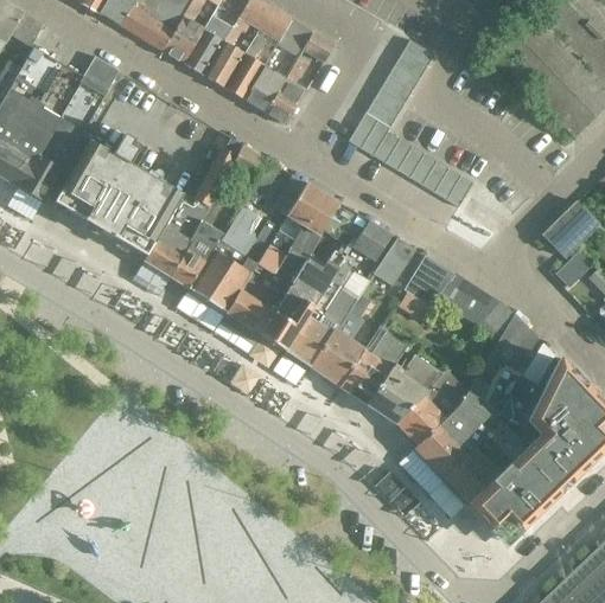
[(80,0),(100,13),(107,0),(80,0)]
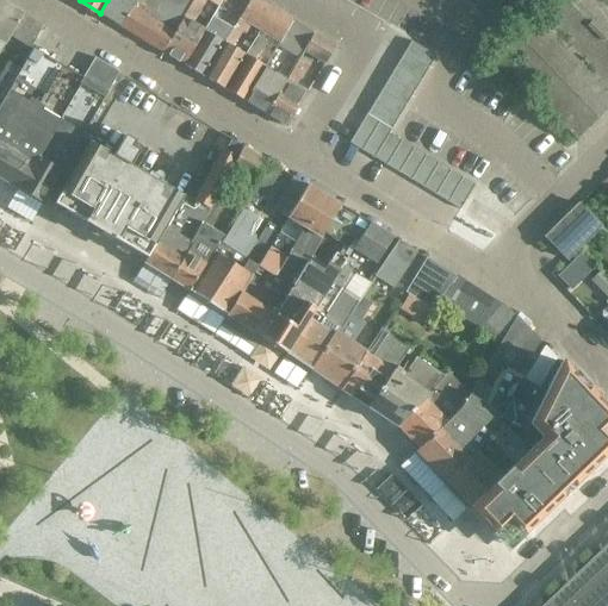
[(107,0),(100,13),(122,25),(136,0),(107,0)]
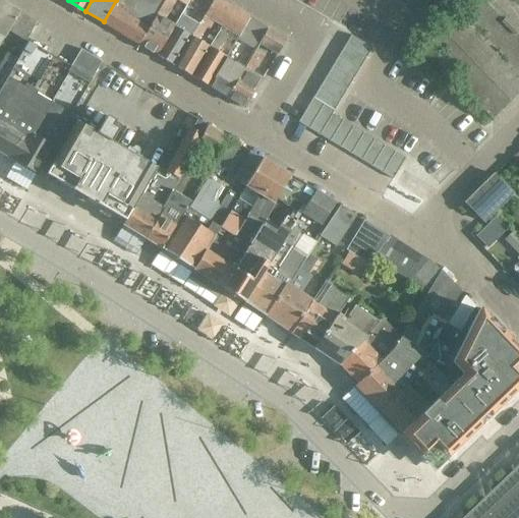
[(116,0),(104,21),(139,43),(165,0),(116,0)]
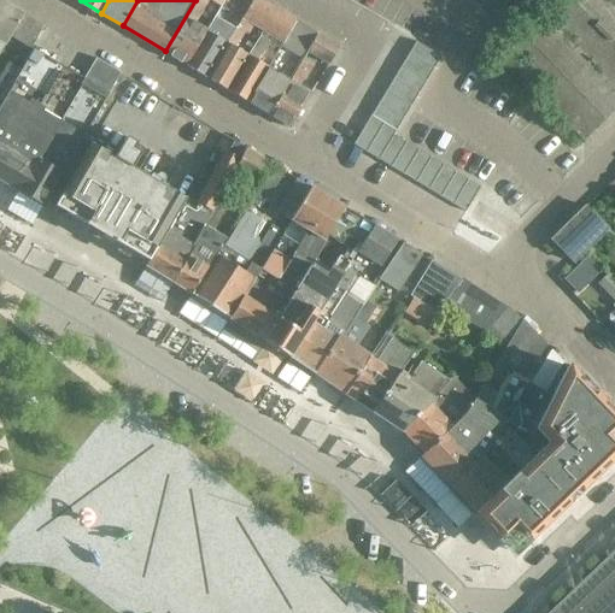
[(195,0),(165,51),(186,63),(208,28),(195,21),(201,10),(208,0),(211,0),(221,6),(224,0),(195,0)]
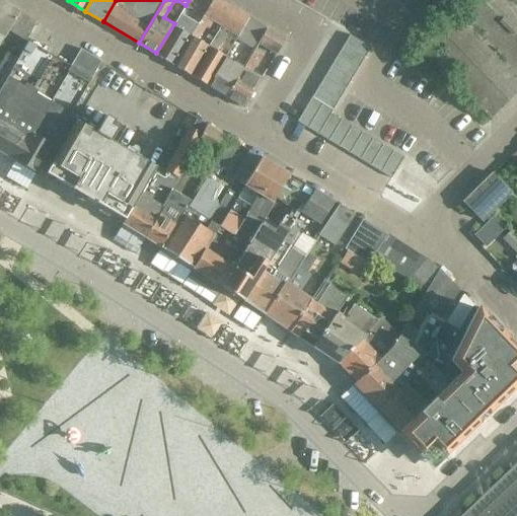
[(198,23),(174,64),(193,75),(210,46),(199,39),(207,24),(210,26),(213,19),(222,25),(233,6),(222,0),(211,0),(207,9),(198,23)]
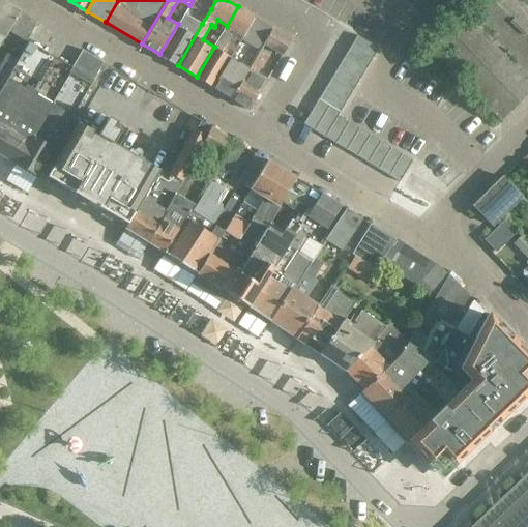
[(196,0),(210,9),(215,0),(196,0)]
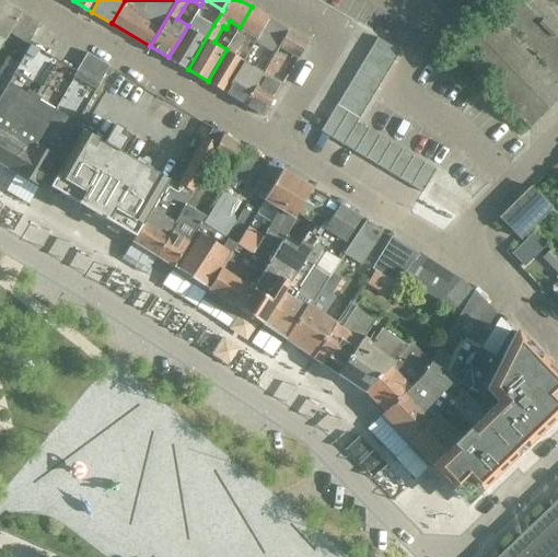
[(532,126),(557,100),(557,0),(500,0),(453,45),(532,126)]
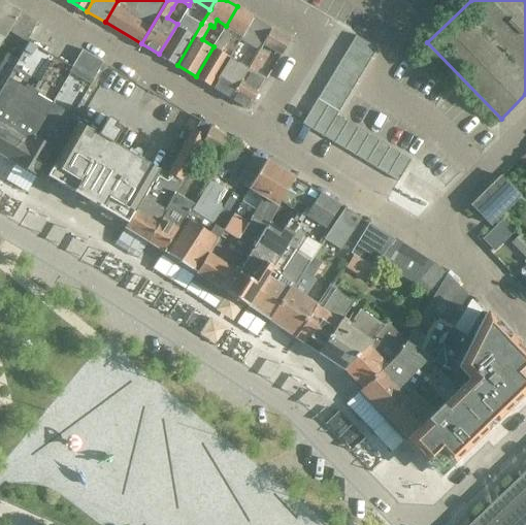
[(0,46),(10,29),(19,14),(0,2),(0,46)]
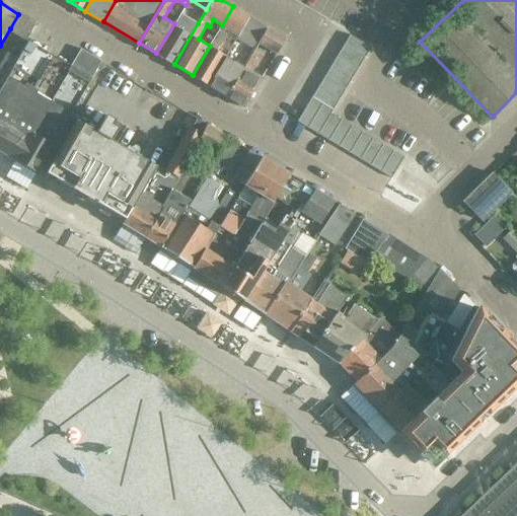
[(249,15),(233,6),(222,25),(238,34),(249,15)]
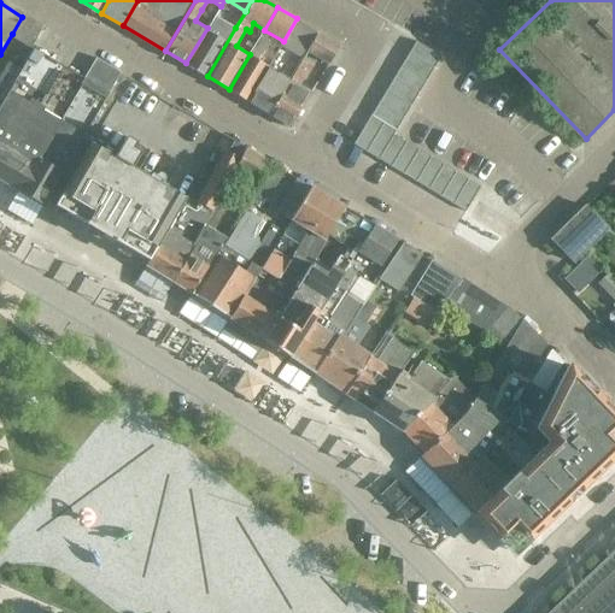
[(31,46),(45,25),(24,12),(22,17),(12,34),(31,46)]
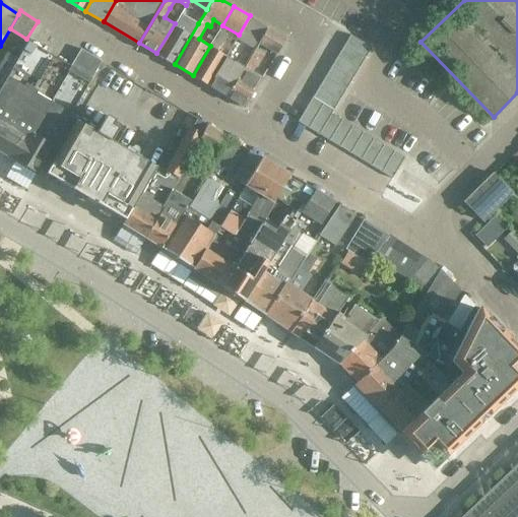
[(182,12),(175,23),(156,53),(175,64),(198,23),(182,12)]
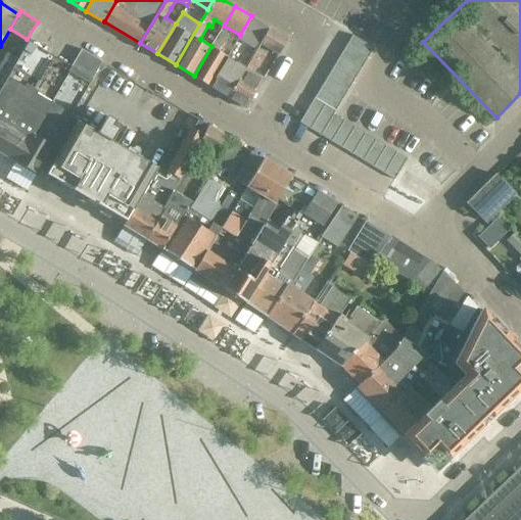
[(262,42),(271,28),(251,15),(240,35),(239,37),(258,49),(262,42)]
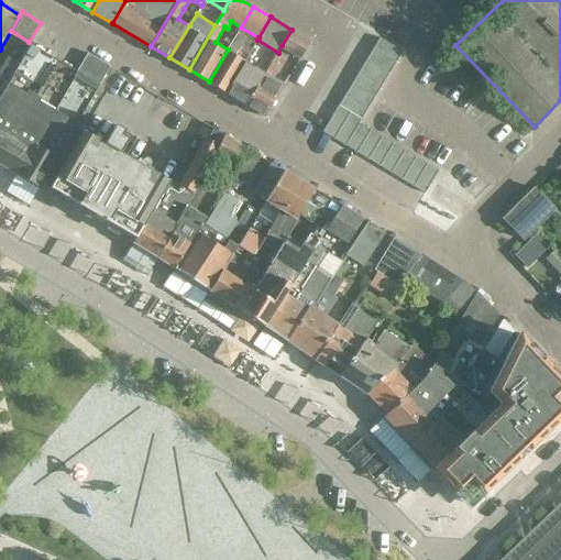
[(303,57),(311,42),(292,30),(282,45),(303,57)]
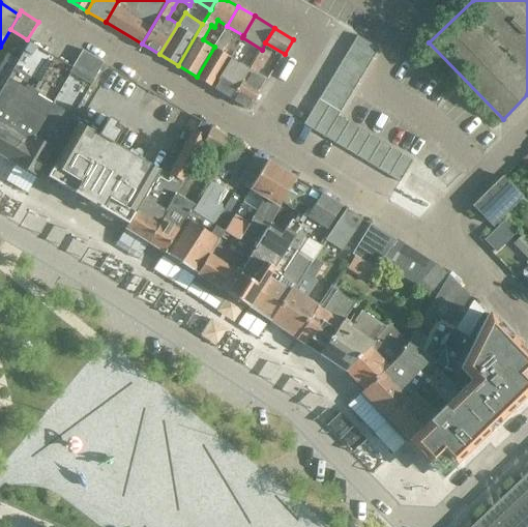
[(225,29),(214,47),(197,77),(213,87),(232,57),(222,51),(224,47),(225,47),(233,34),(225,29)]
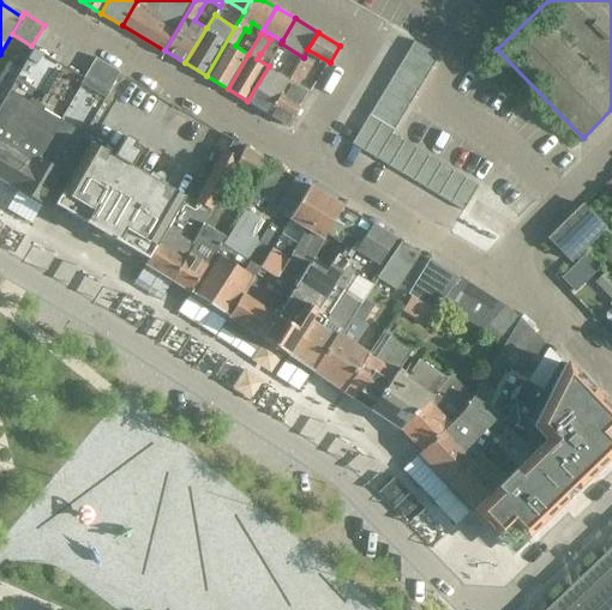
[(415,40),(407,52),(432,66),(439,54),(415,40)]
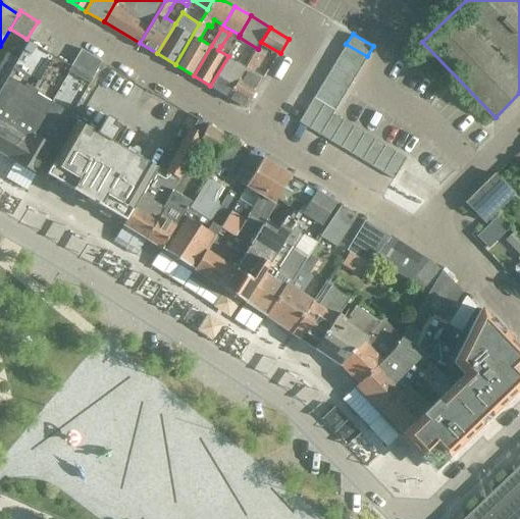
[(0,138),(49,52),(28,40),(17,57),(0,87),(0,138)]
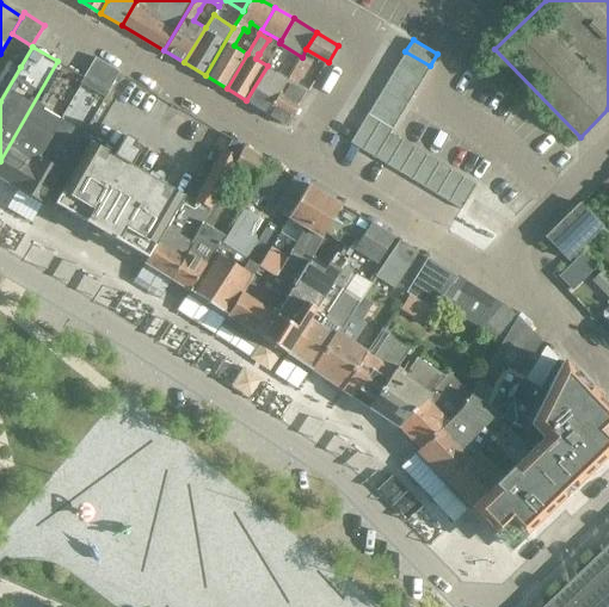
[(405,51),(398,63),(423,79),(430,66),(405,51)]
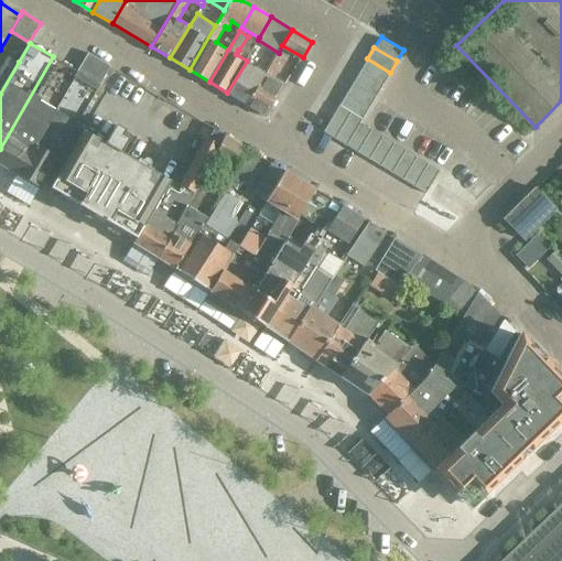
[(17,173),(7,190),(30,204),(35,195),(40,187),(40,186),(112,65),(88,51),(77,71),(76,69),(17,173)]
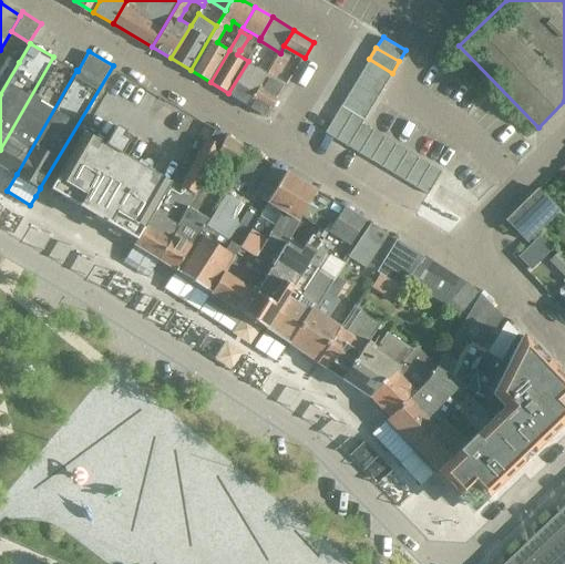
[(280,53),(268,72),(249,104),(269,116),(288,84),(275,77),(278,71),(280,72),(289,58),(280,53)]
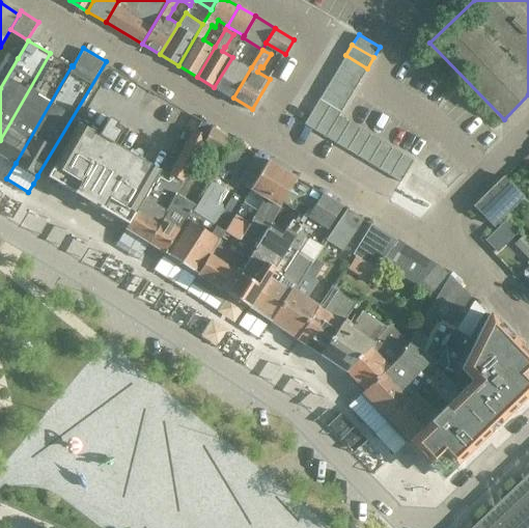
[(0,88),(18,58),(8,52),(0,65),(0,88)]
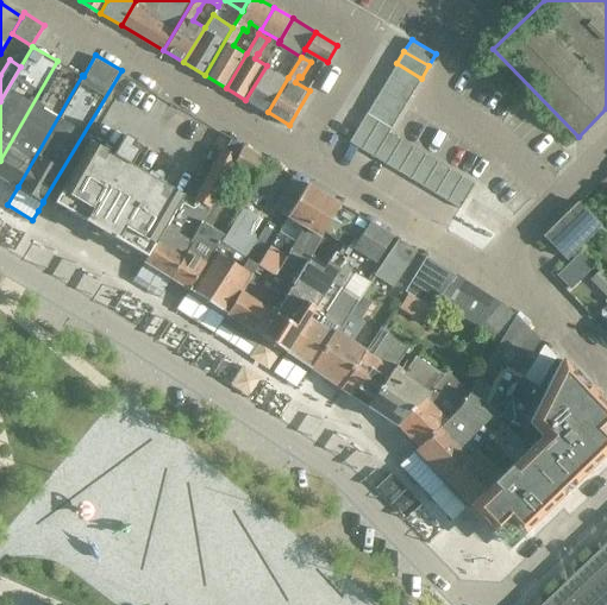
[(82,75),(57,61),(0,161),(0,176),(18,187),(82,75)]
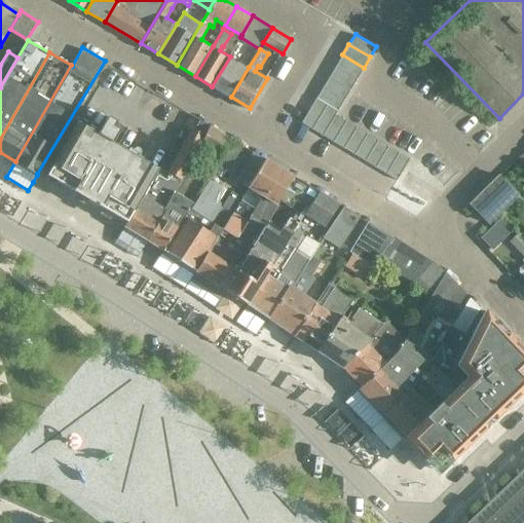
[(342,54),(336,66),(358,78),(364,68),(342,54)]
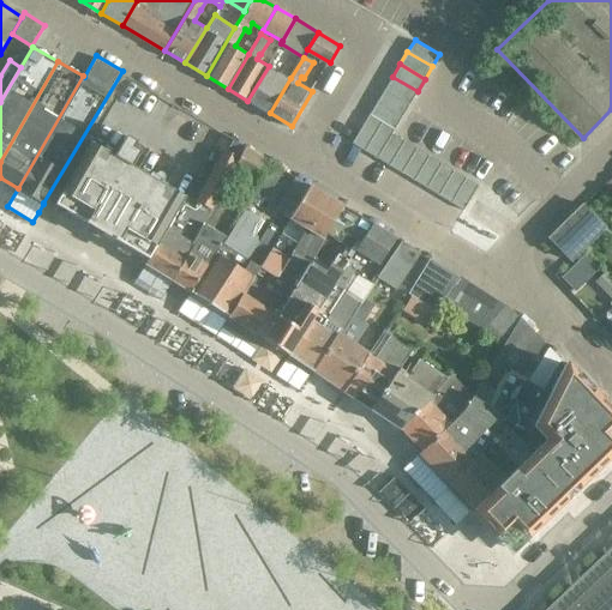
[(269,66),(247,101),(270,113),(291,78),(269,66)]
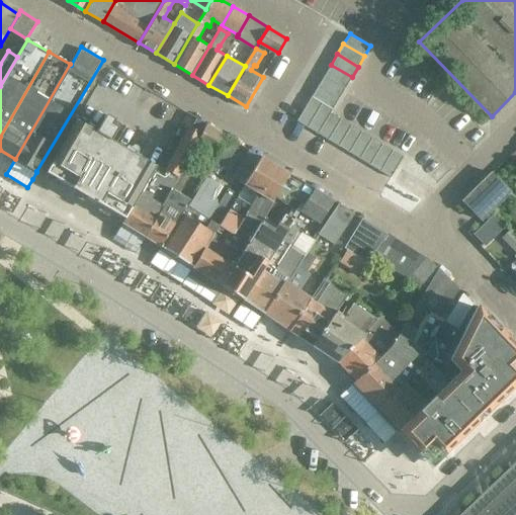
[(331,65),(325,75),(345,87),(352,77),(331,65)]
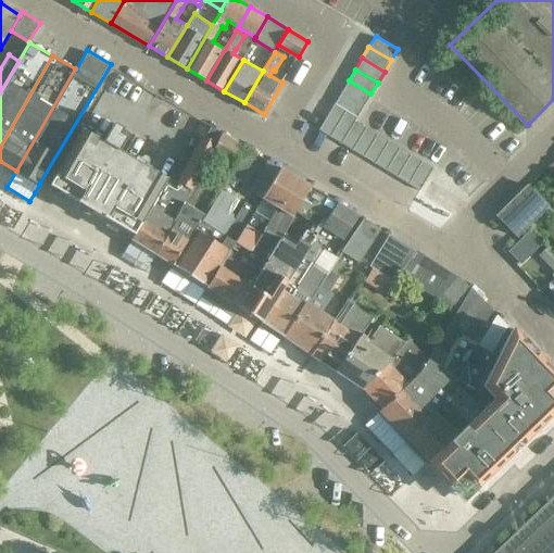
[(349,80),(342,91),(364,105),(369,96),(370,93),(349,80)]
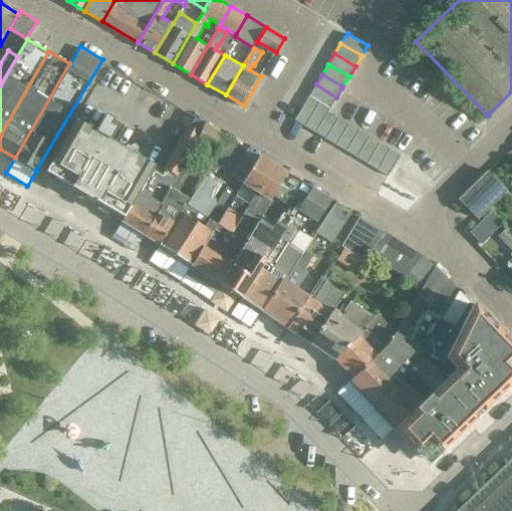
[(316,84),(309,94),(320,101),(330,107),(336,97),(316,84)]
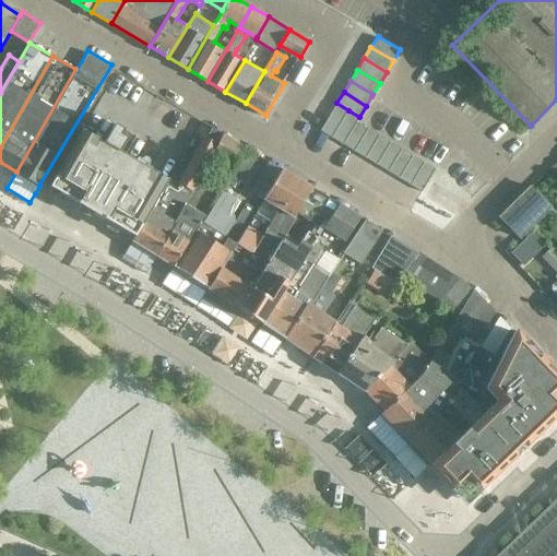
[(323,127),(321,129),(332,135),(348,110),(336,103),(323,127)]
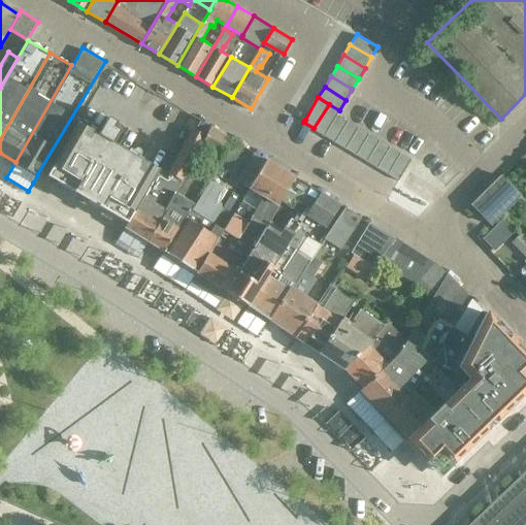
[(329,104),(314,128),(325,135),(337,113),(339,110),(329,104)]
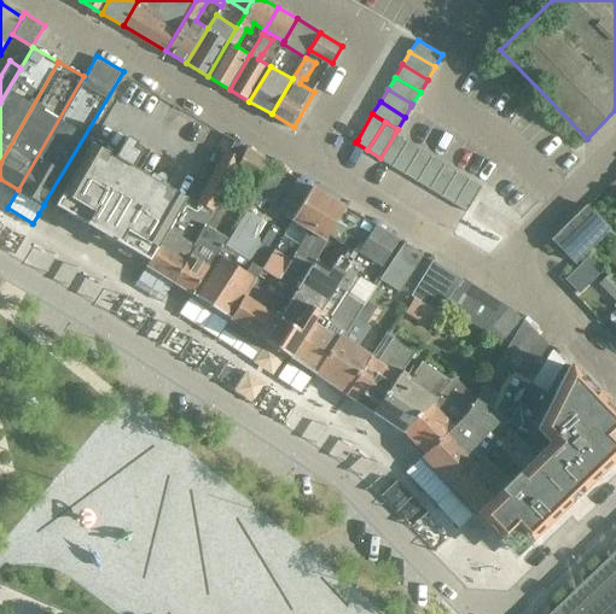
[(199,200),(203,203),(213,209),(219,199),(234,167),(237,168),(249,147),(225,133),(219,145),(226,148),(199,200)]
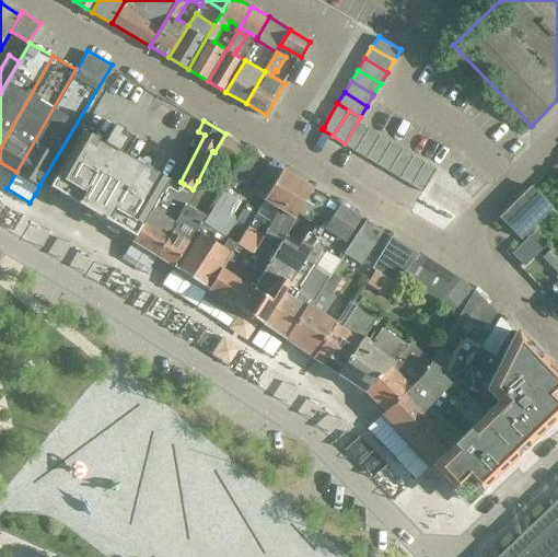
[(358,120),(345,143),(356,150),(369,127),(358,120)]
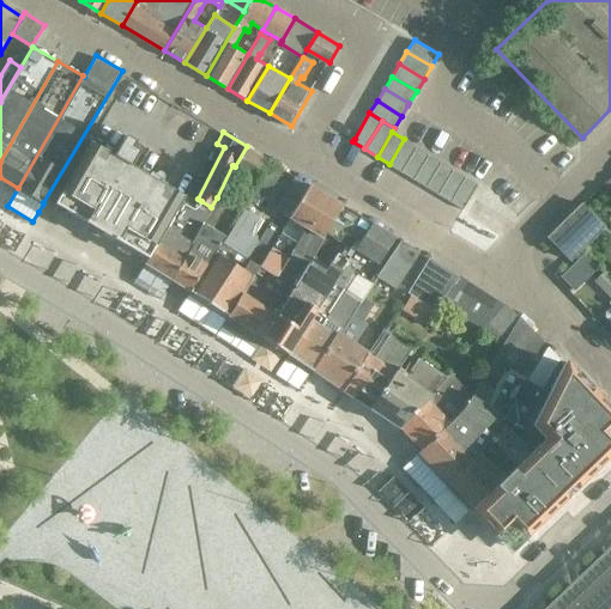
[(92,141),(56,202),(149,257),(168,226),(185,196),(132,166),(140,152),(133,147),(137,141),(127,135),(115,156),(92,141)]
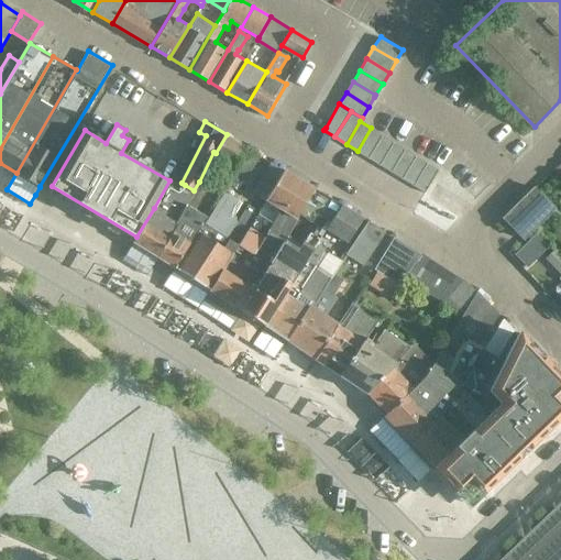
[(371,128),(358,151),(369,157),(383,135),(371,128)]
